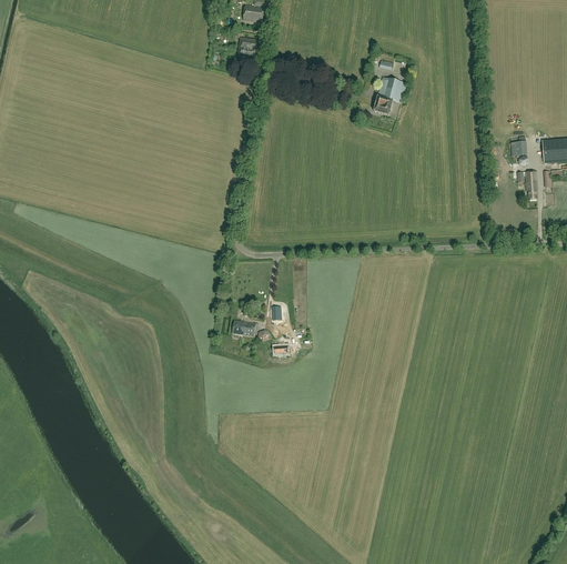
[(253,0),(253,2),(244,1),(242,18),(261,20),(263,4),(264,0),(253,0)]
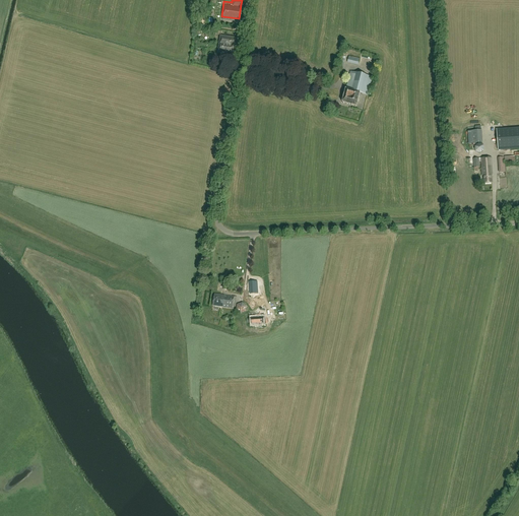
[(235,52),(237,35),(219,31),(216,49),(235,52)]
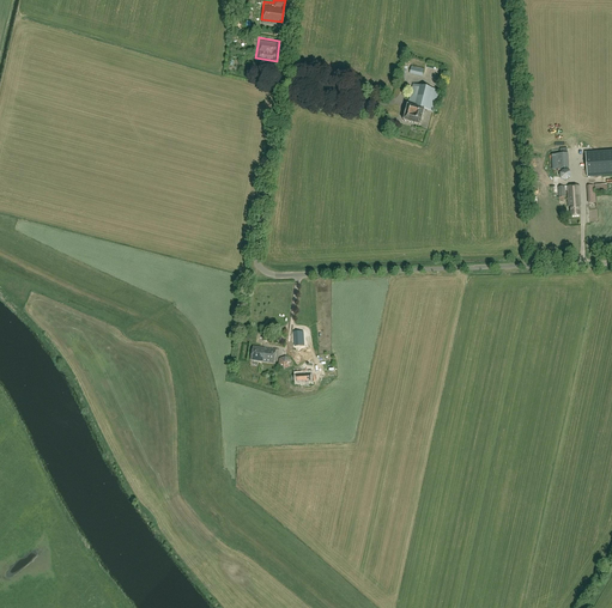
[(400,61),(398,73),(394,81),(401,84),(407,62),(400,61)]
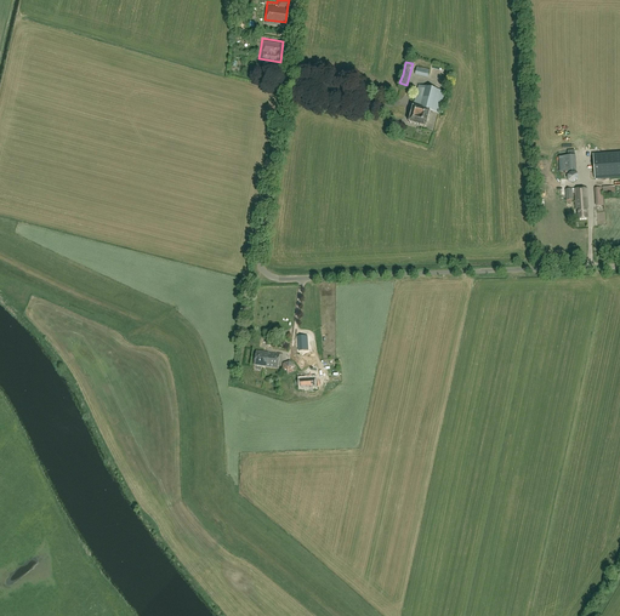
[(428,66),(416,62),(414,70),(427,74),(430,66),(428,66)]
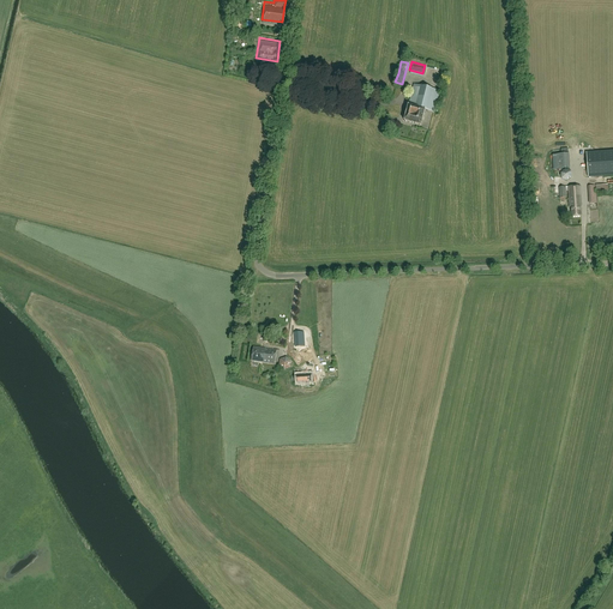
[(433,108),(438,86),(413,80),(403,118),(420,121),(424,106),(433,108)]
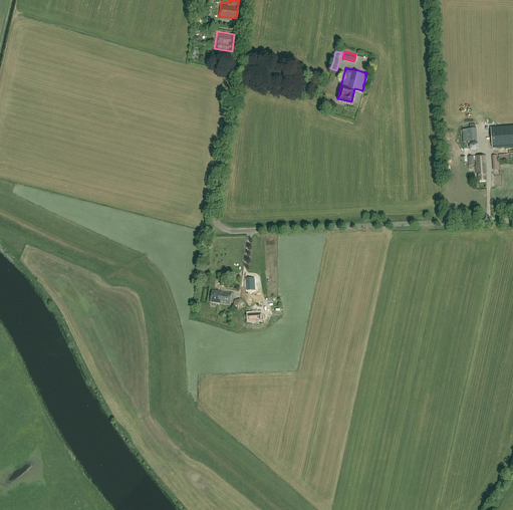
[(512,122),(490,124),(491,145),(512,143),(512,122)]
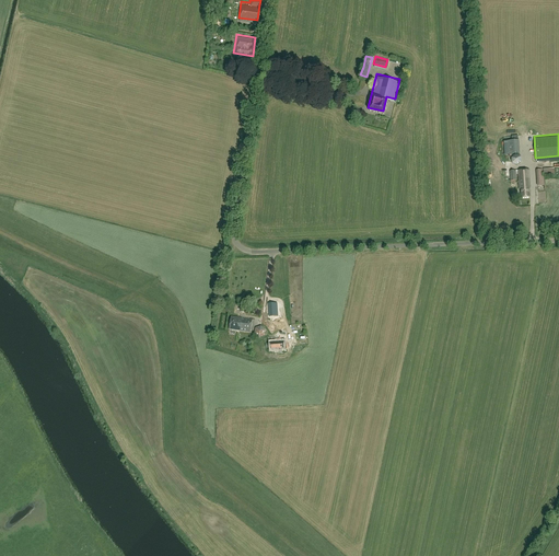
[(503,151),(519,150),(517,137),(502,138),(503,151)]
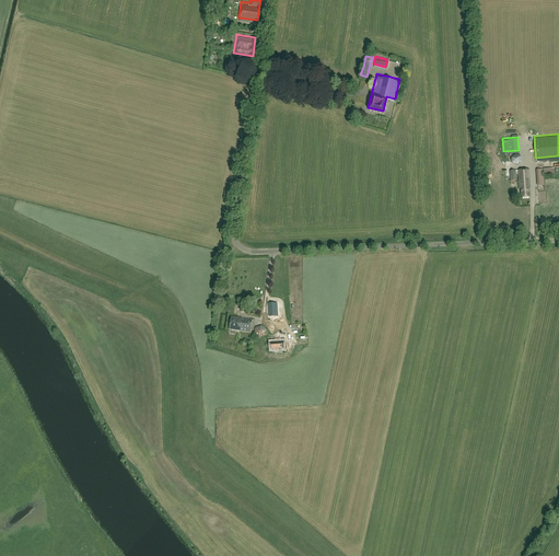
[(517,166),(515,166),(509,168),(510,177),(515,177),(515,171),(517,170),(519,186),(520,186),(520,194),(528,194),(528,185),(530,185),(528,166),(517,166)]
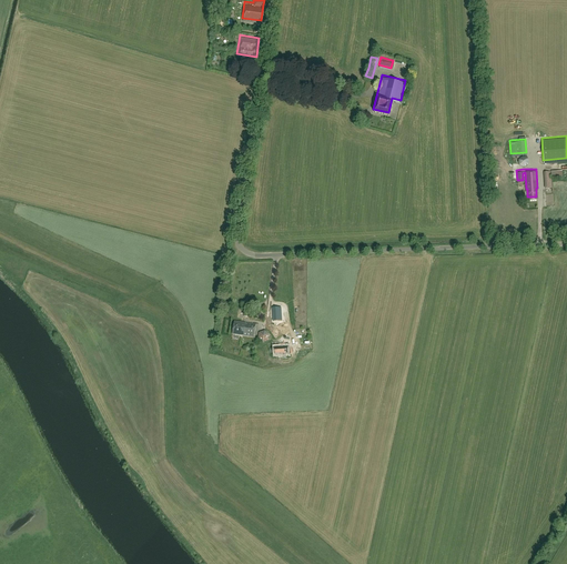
[(280,303),(271,304),(272,313),(279,312),(279,316),(281,316),(280,303)]
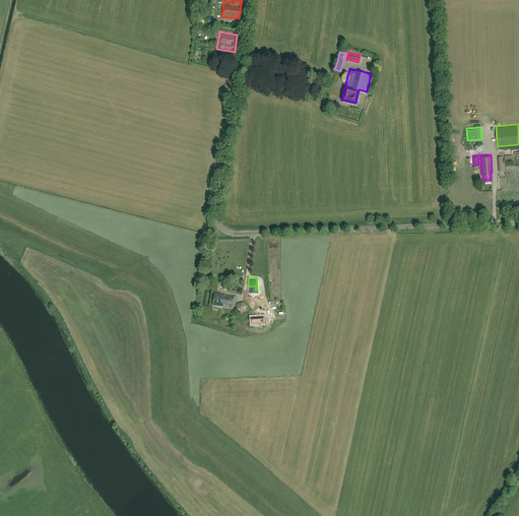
[(234,294),(213,291),(212,302),(232,305),(234,294)]
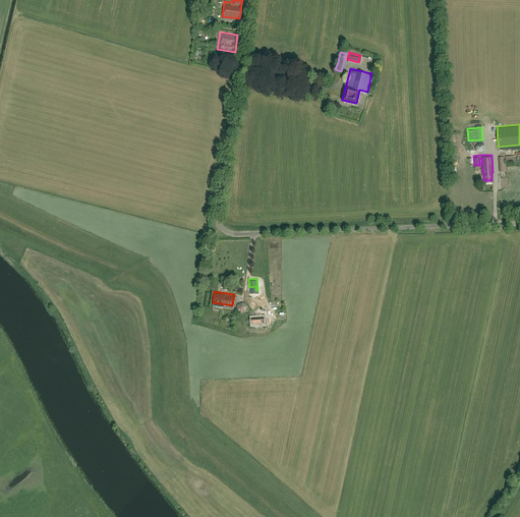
[(245,308),(246,303),(242,299),(236,301),(235,307),(240,310),(245,308)]
